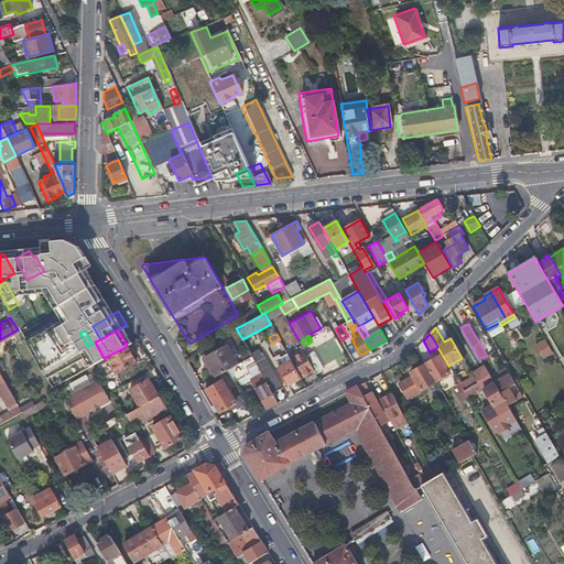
[(545,338),(535,345),(545,360),(555,354),(545,338)]
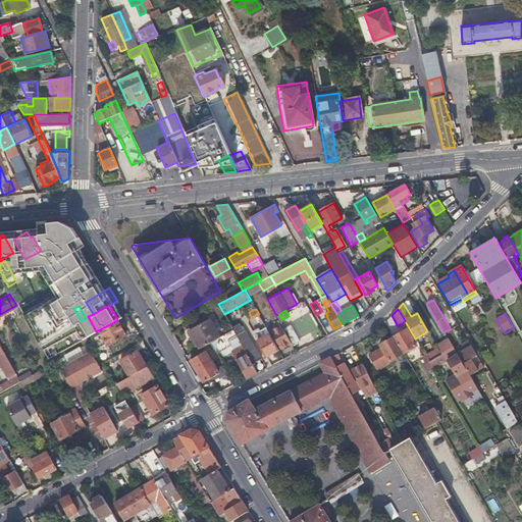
[(200,348),(210,342),(211,342),(219,336),(214,327),(209,319),(190,330),(200,348)]
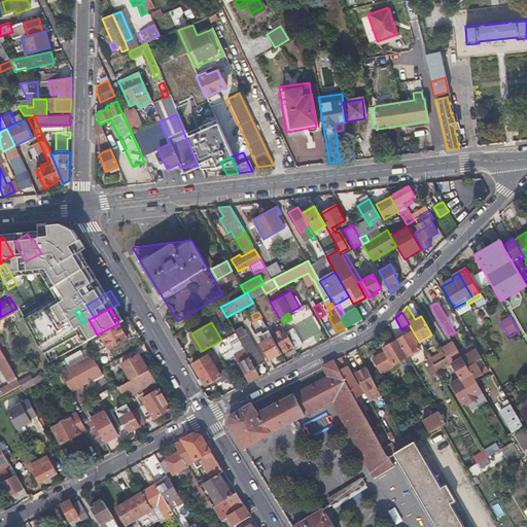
[(293,346),(287,334),(280,322),(276,324),(279,329),(273,334),(283,351),(293,346)]
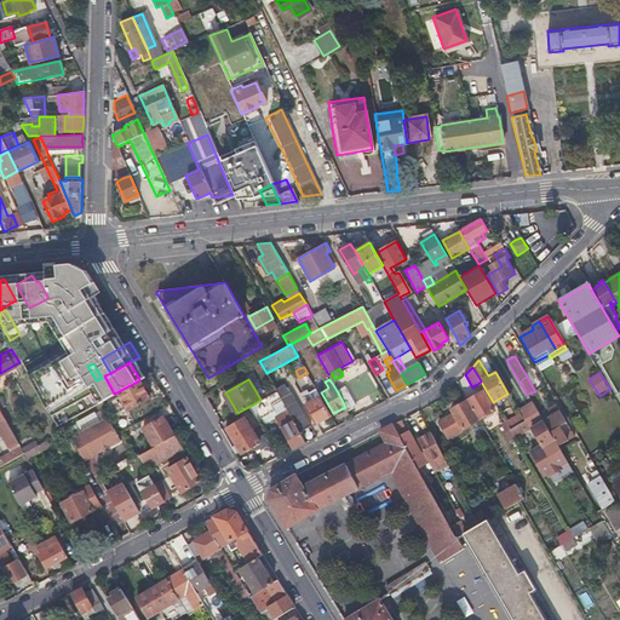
[(149,397),(139,380),(114,394),(110,396),(105,399),(113,409),(124,402),(127,409),(149,397)]
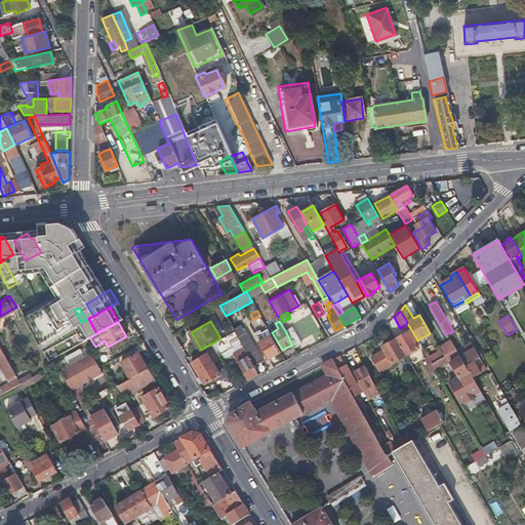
[(238,337),(243,347),(253,365),(263,360),(246,331),(245,332),(240,325),(233,329),(234,331),(238,337)]
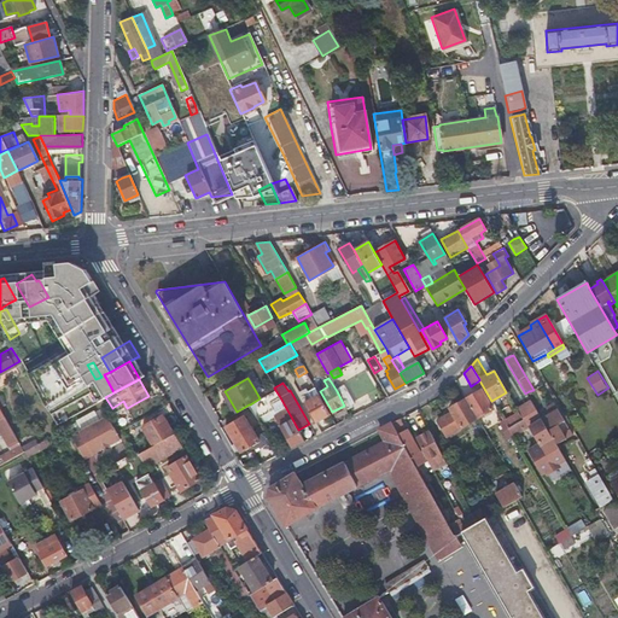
[(348,408),(351,406),(355,403),(344,384),(336,388),(348,408)]
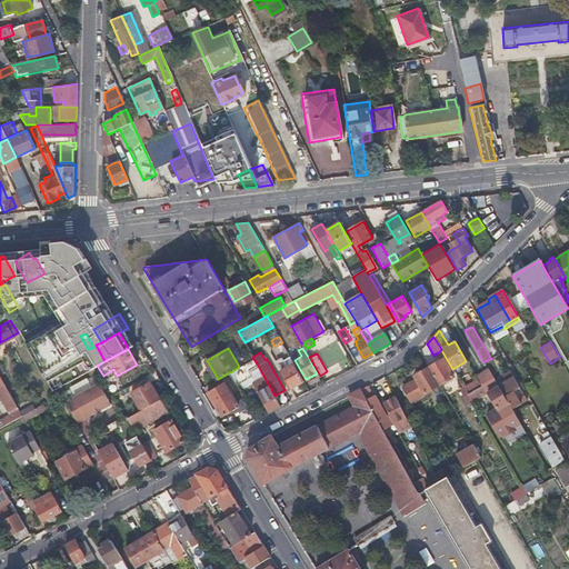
[(285,360),(287,363),(288,367),(281,370),(291,388),(305,380),(290,357),(285,360)]
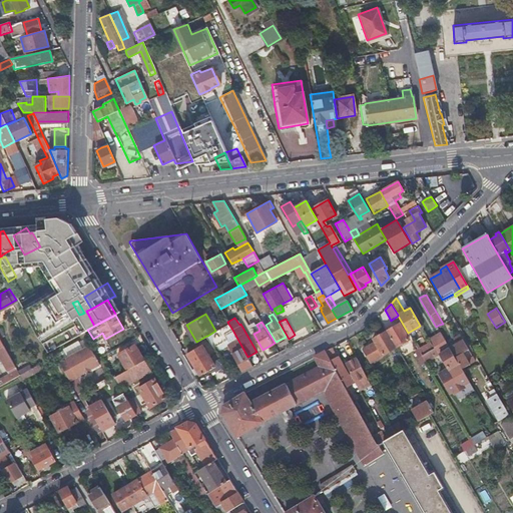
[(223,335),(232,330),(228,324),(215,331),(207,336),(214,347),(226,340),(223,335)]
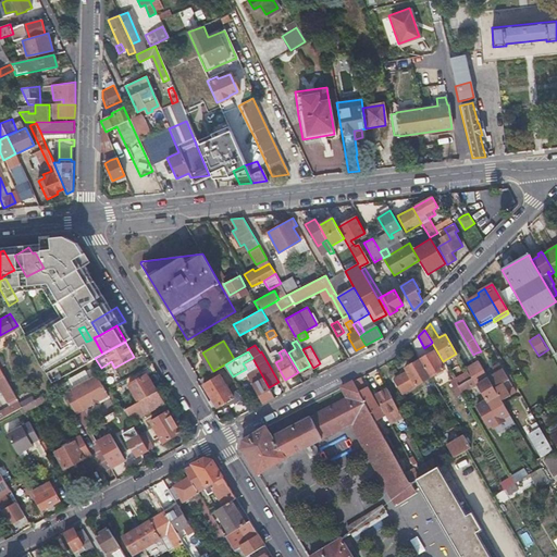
[(419,359),(429,376),(443,369),(433,351),(419,359)]
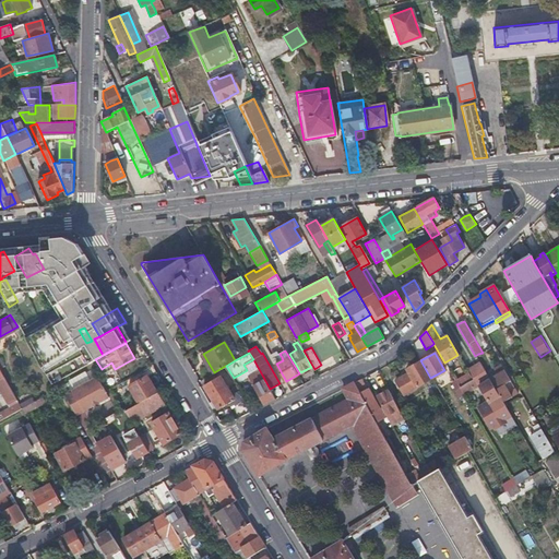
[(405,375),(414,389),(430,378),(420,360),(406,369),(408,372),(405,375)]
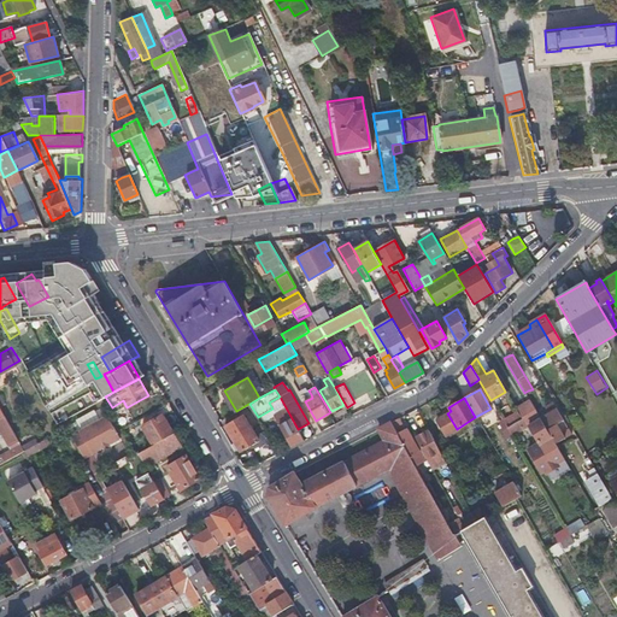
[(547,413),(540,418),(551,438),(554,444),(570,435),(566,429),(560,433),(556,424),(563,421),(552,403),(544,407),(547,413)]
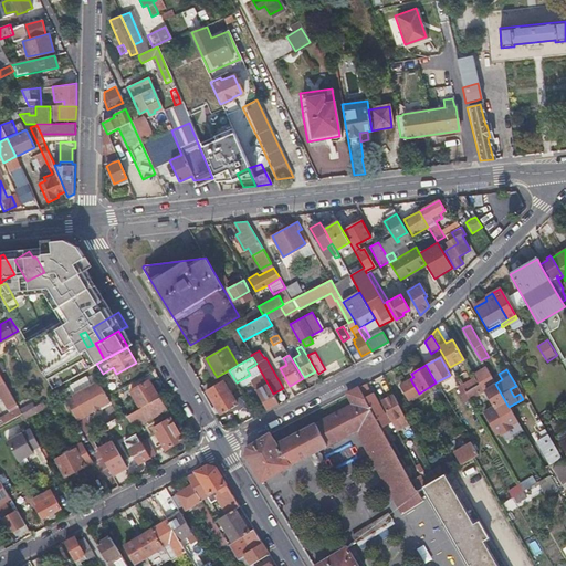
[(273,394),(262,374),(251,380),(268,409),(279,404),(273,394)]
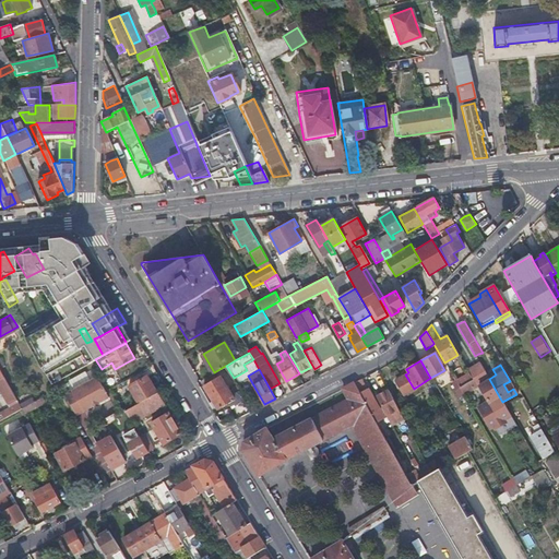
[(0,390),(10,407),(0,412),(0,420),(21,409),(0,370),(0,390)]
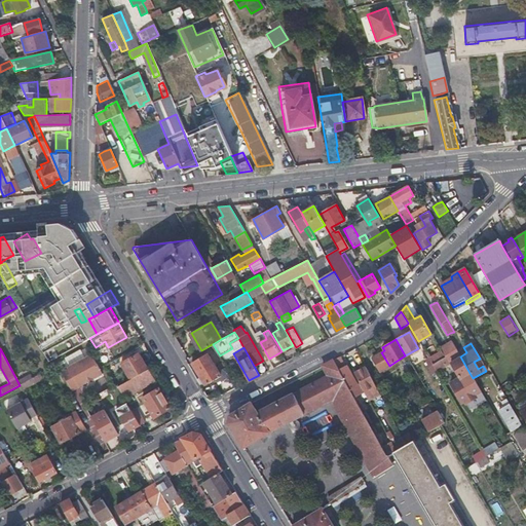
[(470,373),(460,357),(455,348),(451,350),(456,360),(453,362),(462,376),(453,381),(464,401),(466,400),(468,402),(475,398),(474,396),(481,391),(476,383),(473,378),(470,373)]
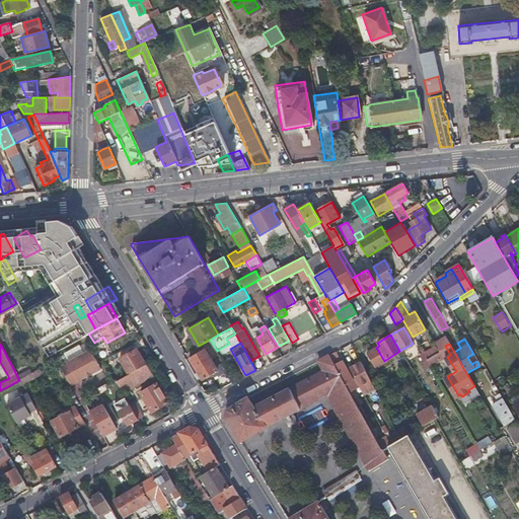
[(426,360),(438,353),(439,353),(435,346),(423,353),(426,360)]
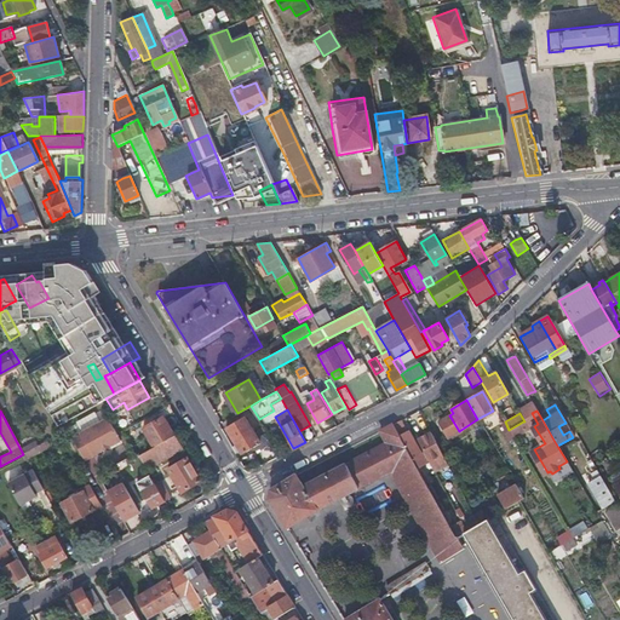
[(124,430),(130,426),(137,423),(131,414),(119,422),(124,430)]
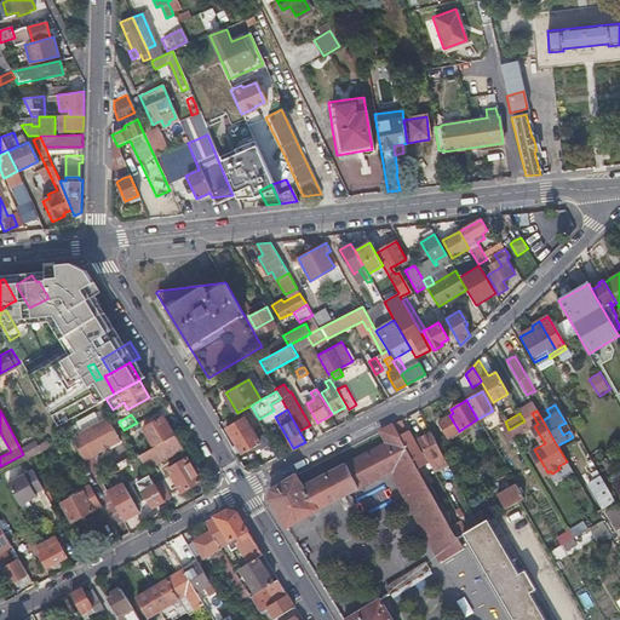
[(259,435),(257,430),(254,431),(245,415),(227,426),(244,453),(260,442),(263,446),(269,441),(265,435),(264,436),(262,432),(259,435)]
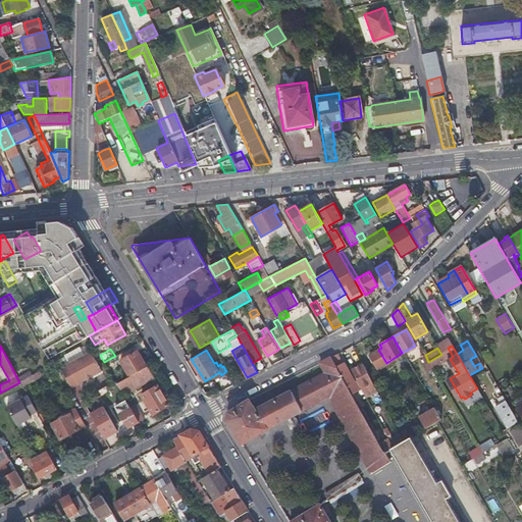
[(377,368),(386,363),(378,350),(369,355),(377,368)]
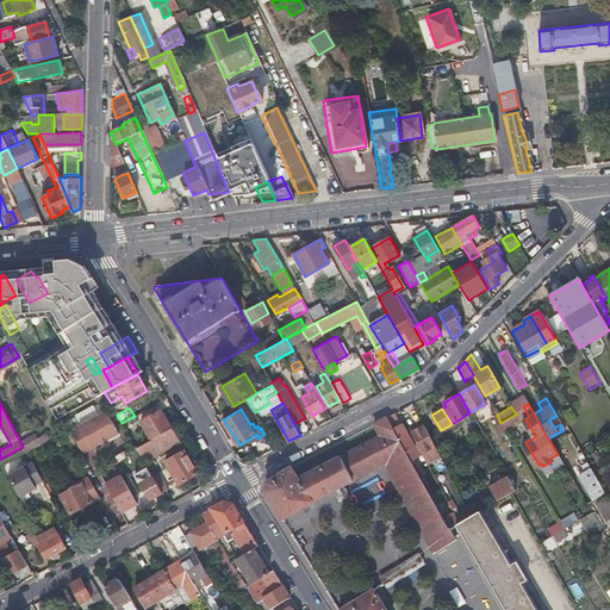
[(106,410),(72,430),(83,452),(119,433),(106,410)]
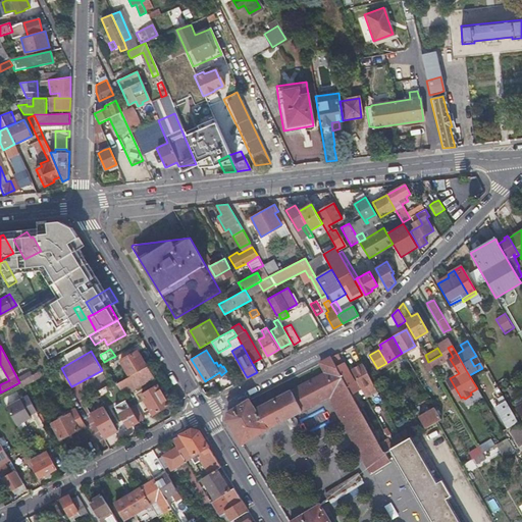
[(128,375),(145,366),(136,351),(119,360),(128,375)]
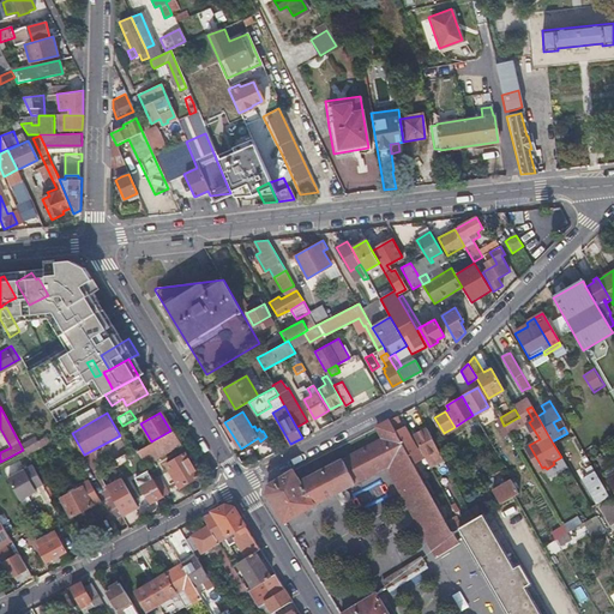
[(399,415),(391,417),(397,431),(404,427),(399,415)]
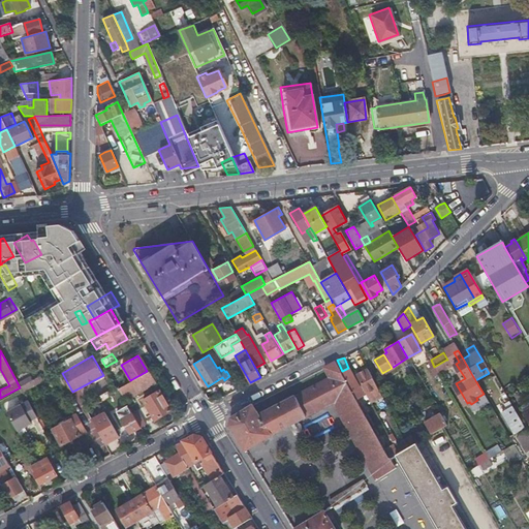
[(449,366),(446,360),(434,367),(438,373),(449,366)]
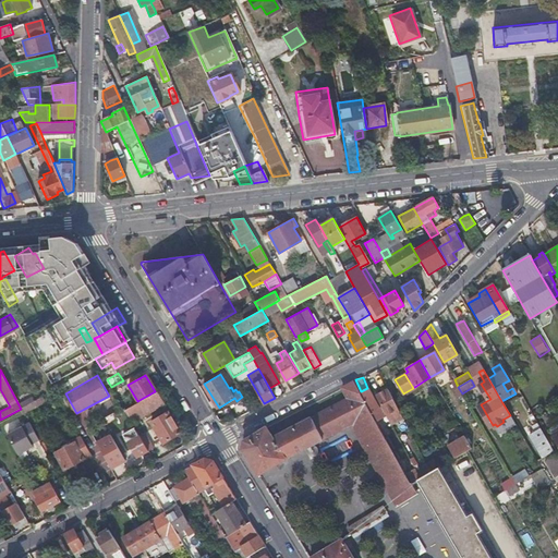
[(351,426),(371,414),(370,413),(359,393),(352,383),(341,388),(347,399),(270,438),(265,428),(243,441),(241,449),(257,475),(331,436),(350,426),(351,426)]
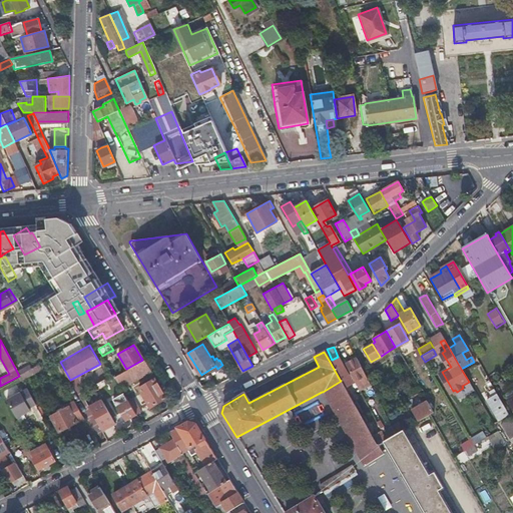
[(340,380),(345,378),(349,376),(338,357),(330,362),(340,380)]
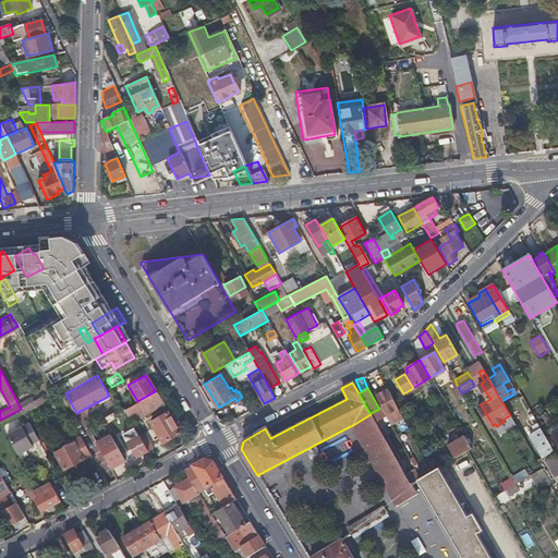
[(402,417),(395,403),(387,389),(375,396),(390,424),(402,417)]
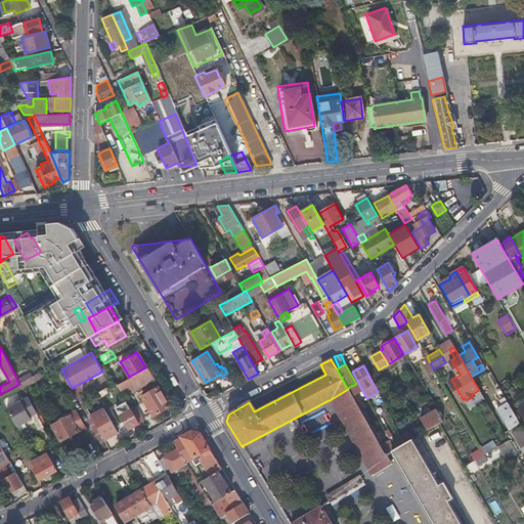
[(153,379),(145,367),(129,377),(117,384),(118,385),(123,395),(153,379)]
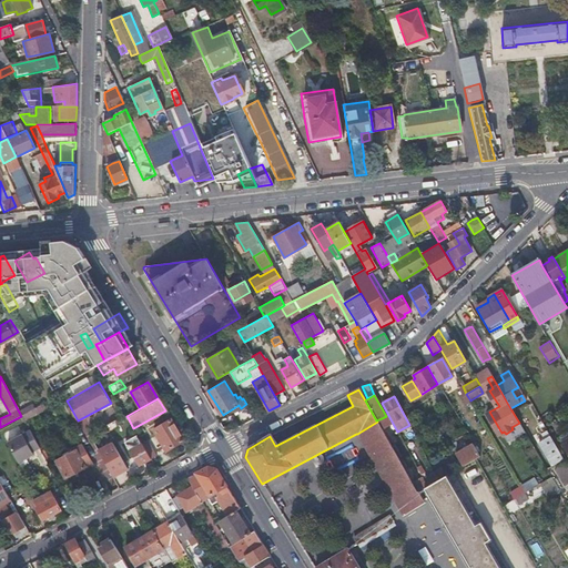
[(47,412),(43,405),(34,408),(33,405),(21,409),(26,421),(47,412)]
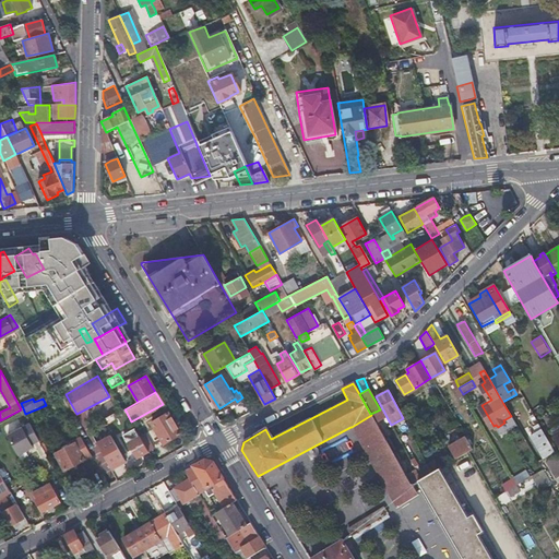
[(519,430),(521,429),(523,428),(510,405),(506,407),(511,416),(519,430)]
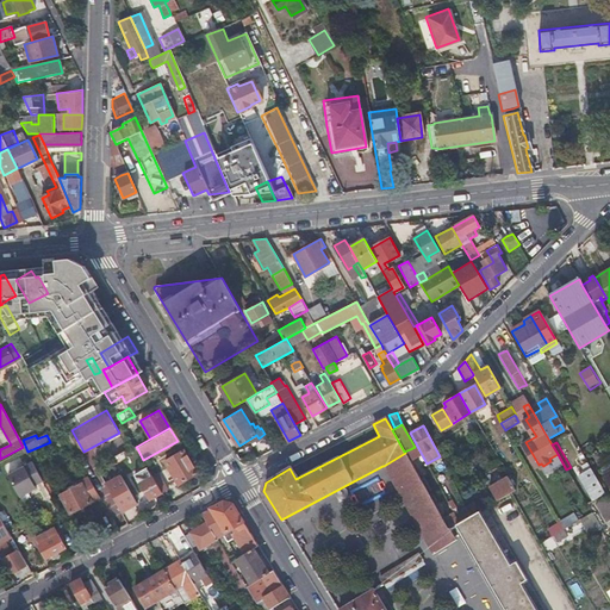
[(138,462),(143,460),(137,448),(132,450),(138,462)]
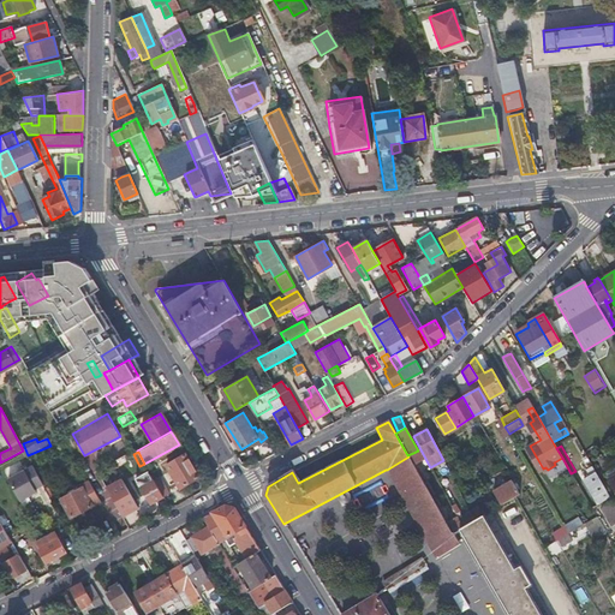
[(179,488),(187,483),(197,477),(184,454),(165,464),(179,488)]
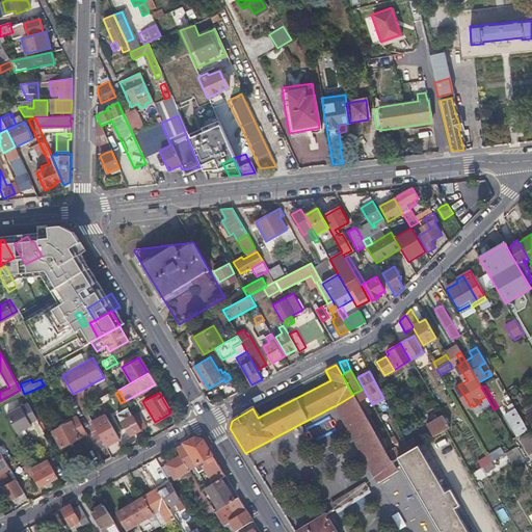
[(344,425),(355,445),(375,434),(353,395),(335,406),(344,425)]
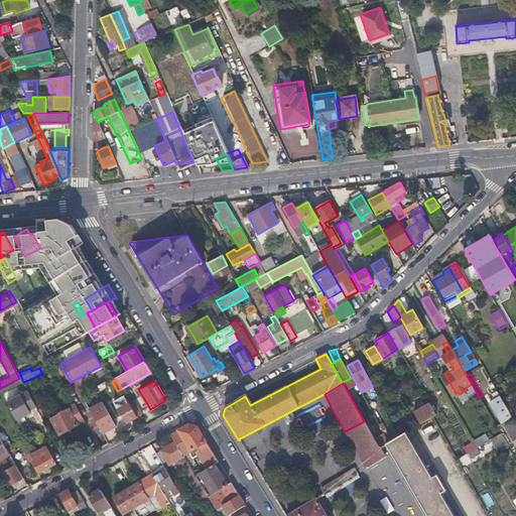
[(4,392),(6,399),(16,396),(13,389),(4,392)]
